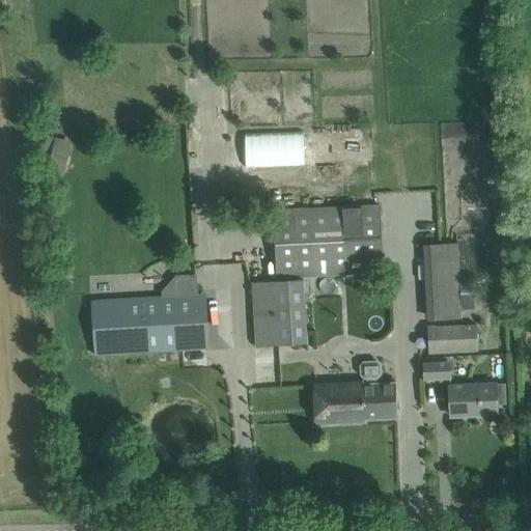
[(253,281),(254,304),(256,345),(307,342),(303,278),(315,277),(315,295),(337,292),(337,282),(341,276),(383,274),(379,203),(273,208),(277,280),(253,281)]
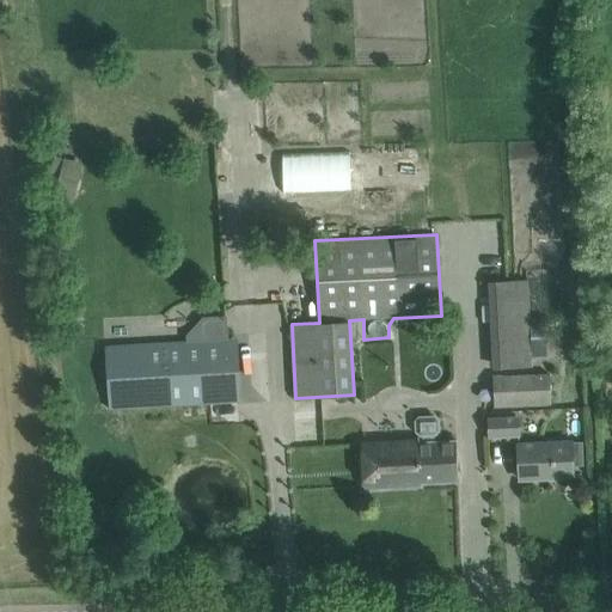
[(491,369),(499,369),(500,377),(491,377),(493,408),(550,405),(550,374),(528,375),(528,368),(531,367),(526,280),(487,282),(491,369)]
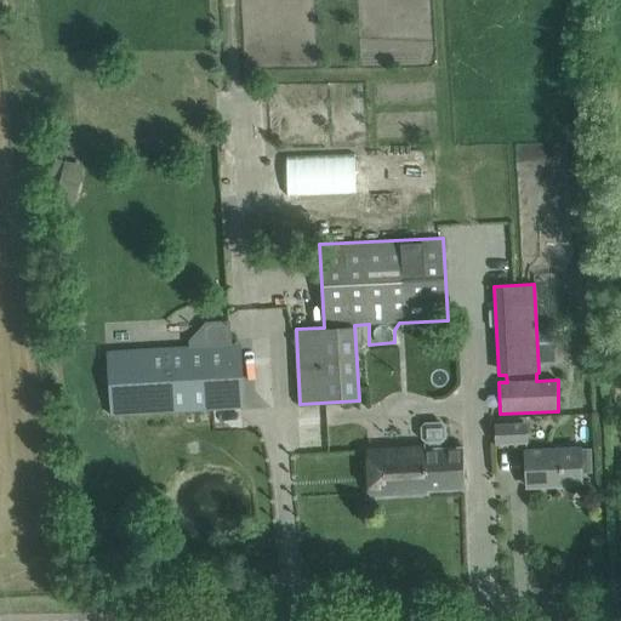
[(107,351),(108,366),(110,415),(235,408),(232,359),(231,343),(107,351)]
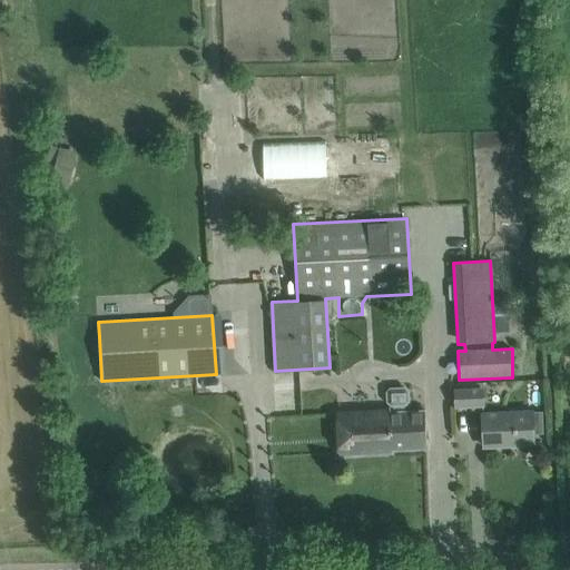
[(390,387),(386,392),(386,402),(391,405),(405,404),(409,401),(409,391),(404,387),(390,387)]
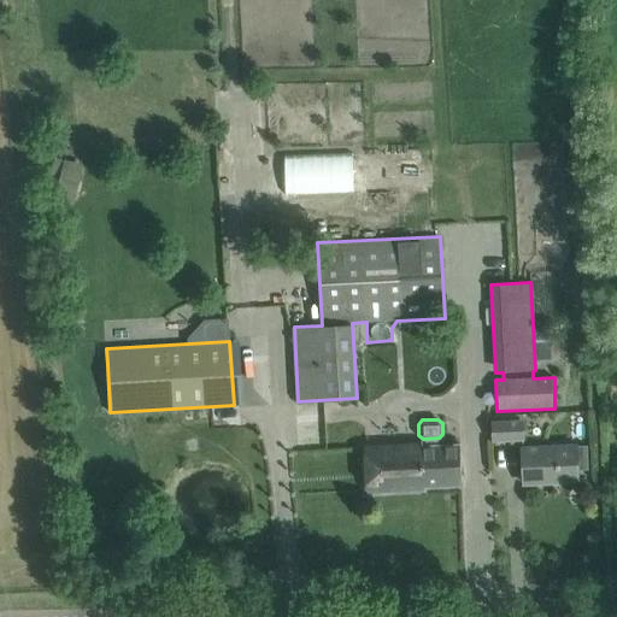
[(522,440),(521,421),(492,422),(492,441),(522,440)]
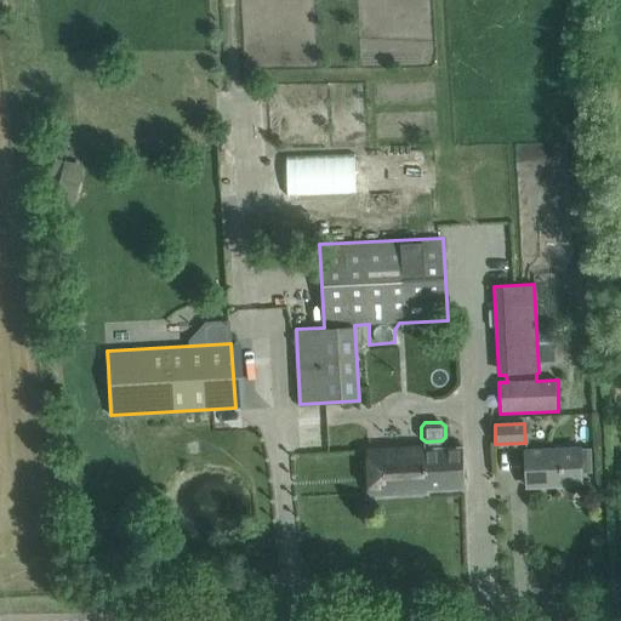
[(423,448),(387,449),(369,450),(370,494),(426,491),(426,490),(465,488),(463,446),(425,449),(423,448)]
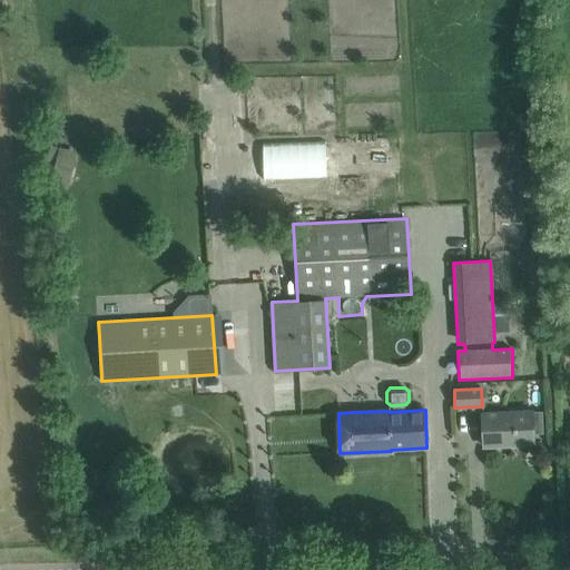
[(482,414),(483,424),(484,446),(533,444),(532,412),(482,414)]
